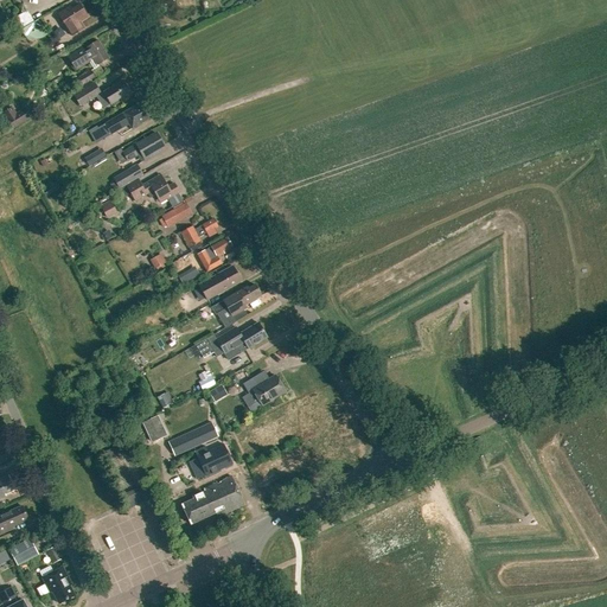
[(72,36),(84,29),(80,21),(88,17),(80,5),(71,10),(70,7),(58,14),(72,36)]
